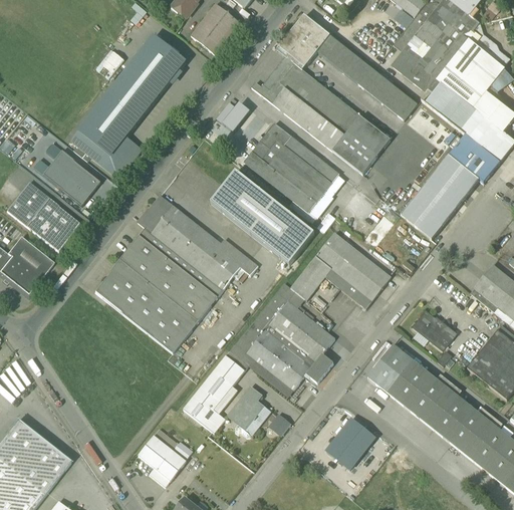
[(179,11),(187,17),(197,3),(196,3),(198,0),(177,0),(176,1),(182,6),(179,11)]
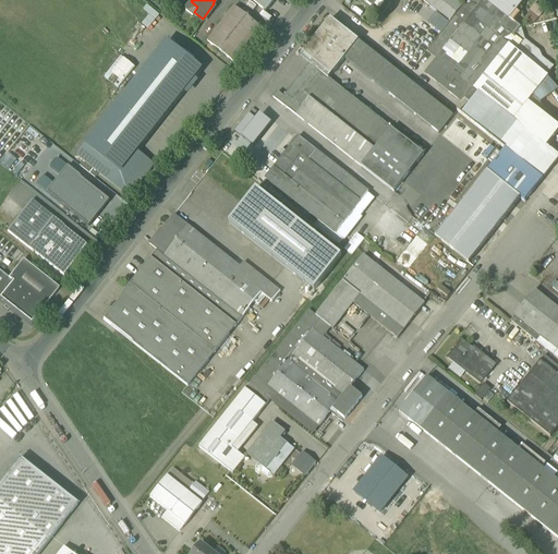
[(255,0),(264,7),(263,7),(266,9),(268,5),(267,5),(271,0),(255,0)]
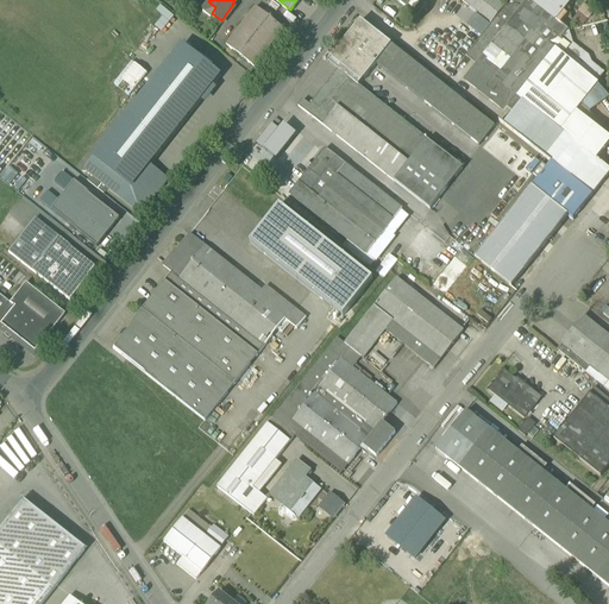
[(564,23),(560,19),(535,0),(526,0),(522,5),(477,61),(465,76),(500,104),(504,98),(512,89),(550,42),(564,23)]
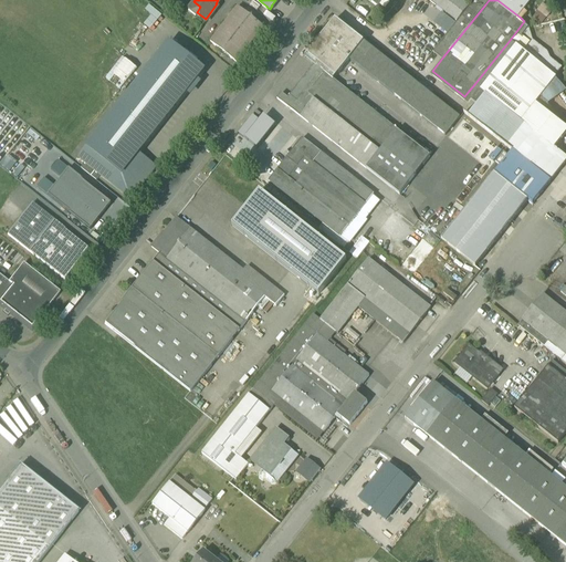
[(433,0),(457,18),(469,3),(464,0),(433,0)]
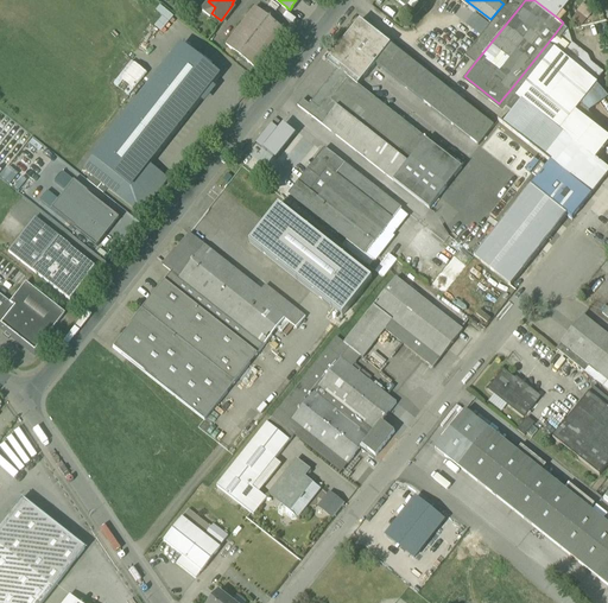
[(534,0),(559,19),(565,12),(561,8),(567,0),(534,0)]
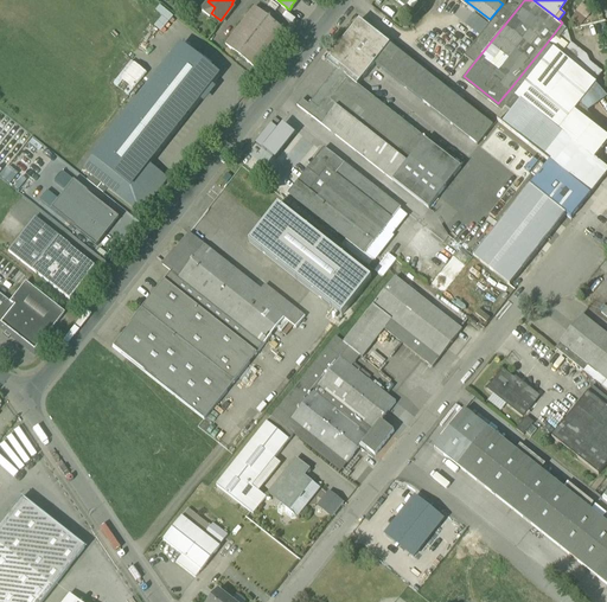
[(161,21),(171,12),(158,1),(154,7),(161,13),(157,18),(161,21)]
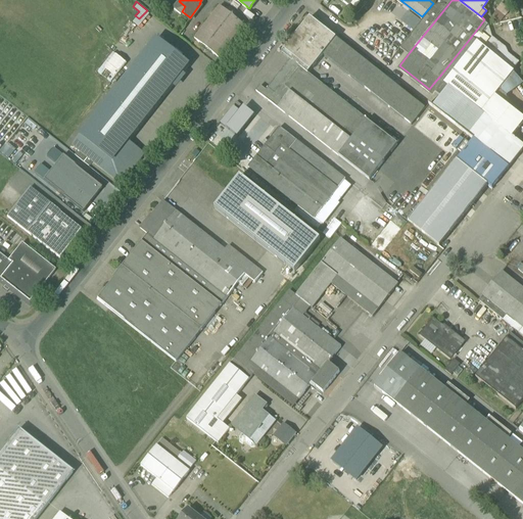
[(182,12),(182,11),(185,6),(179,1),(174,6),(182,12)]
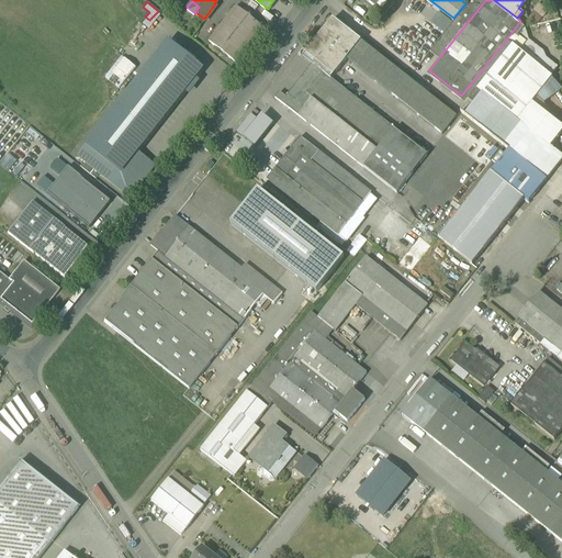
[(429,48),(440,56),(482,4),(478,1),(465,2),(465,3),(453,18),(429,48)]
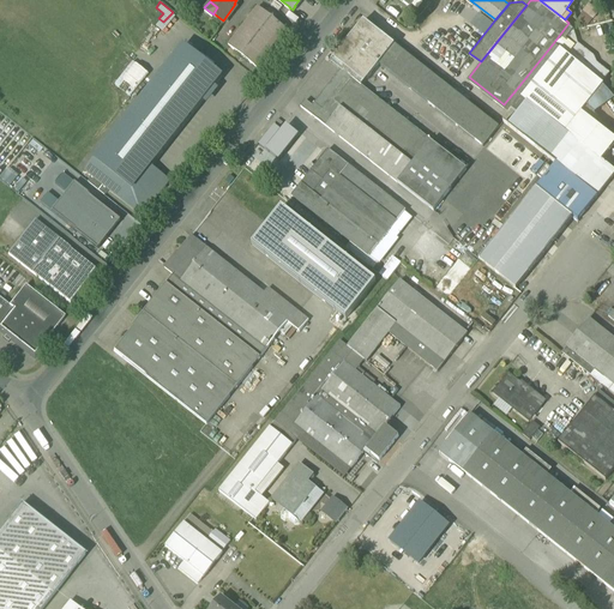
[(228,42),(257,65),(287,26),(258,4),(228,42)]
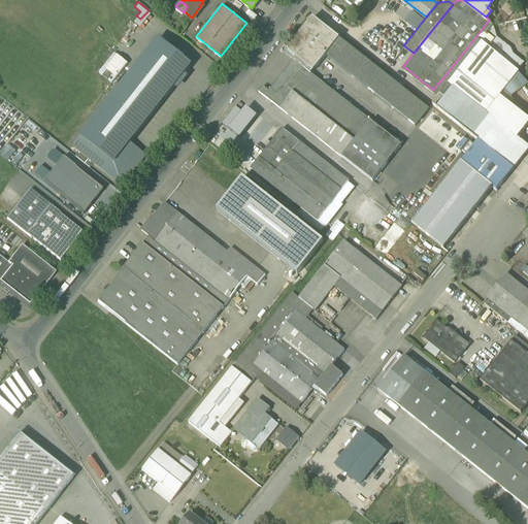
[(289,44),(298,52),(314,64),(316,65),(326,52),(339,35),(312,14),(289,44)]
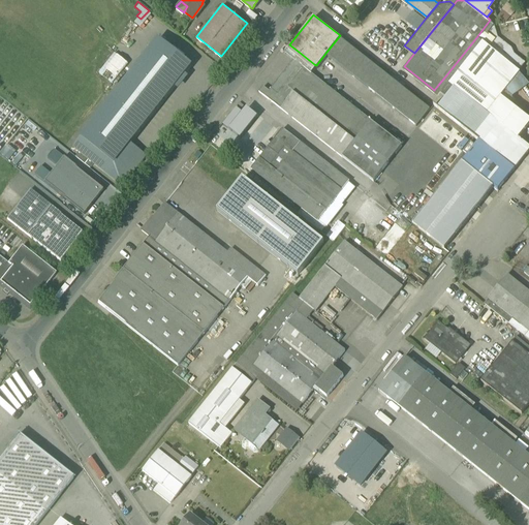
[(490,20),(477,36),(507,60),(514,52),(509,48),(510,45),(496,34),(493,23),(490,20)]
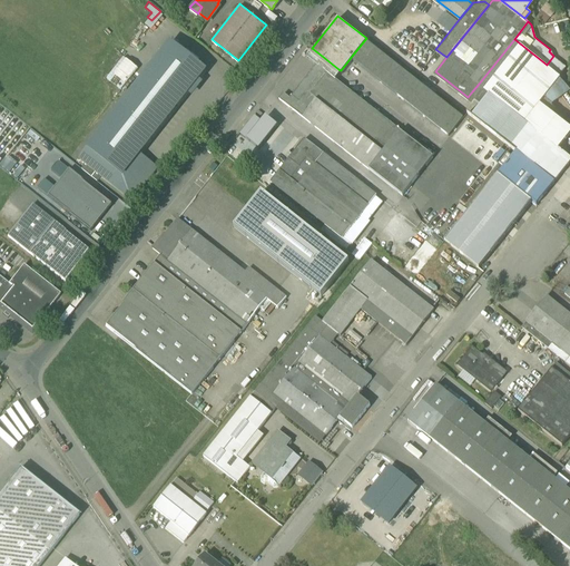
[(420,80),(366,38),(352,56),(449,133),(462,115),(433,91),(420,80)]
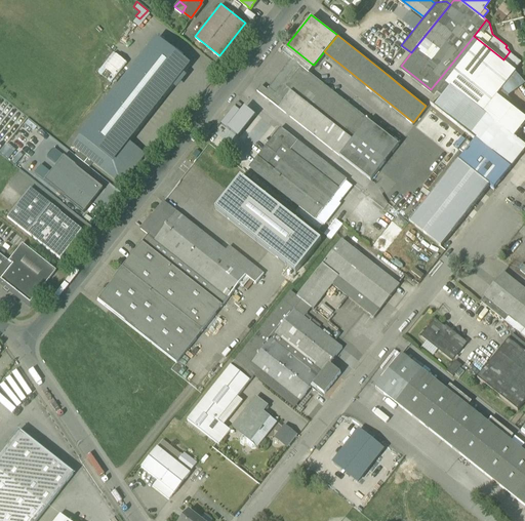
[(128,138),(190,62),(157,36),(80,133),(113,159),(128,138)]
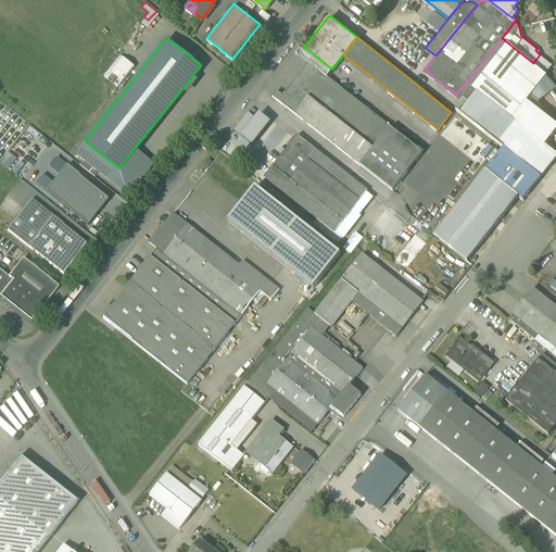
[(539,101),(538,96),(530,89),(544,72),(533,63),(502,38),(467,82),(544,142),(544,141),(555,126),(555,123),(534,107),(539,101)]
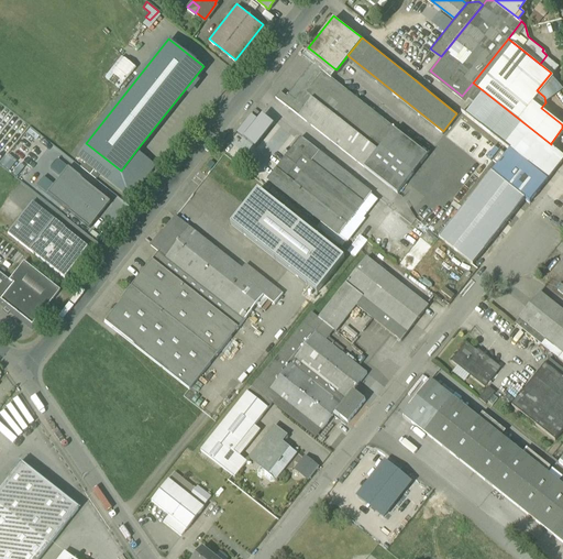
[(302,53),(312,61),(318,55),(308,47),(302,53)]
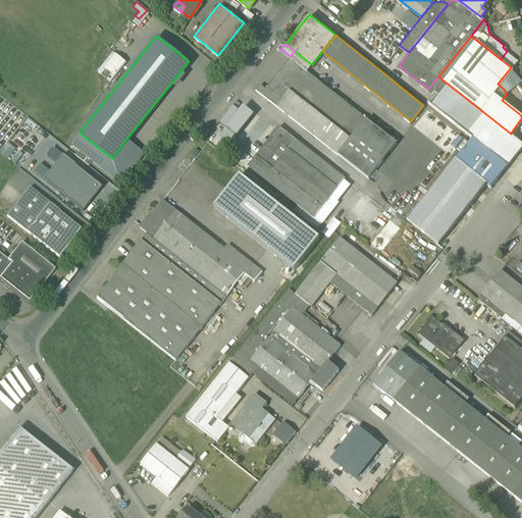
[(110,48),(96,67),(111,80),(118,71),(115,69),(123,59),(110,48)]
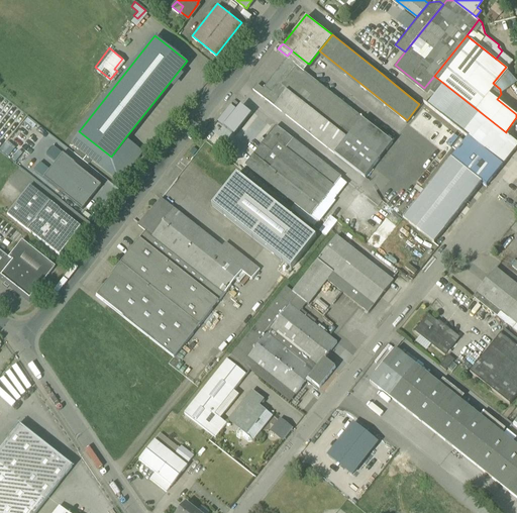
[(275,103),(334,150),(363,115),(302,68),(307,63),(292,50),(287,56),(264,86),(257,82),(253,87),(266,97),(275,103)]
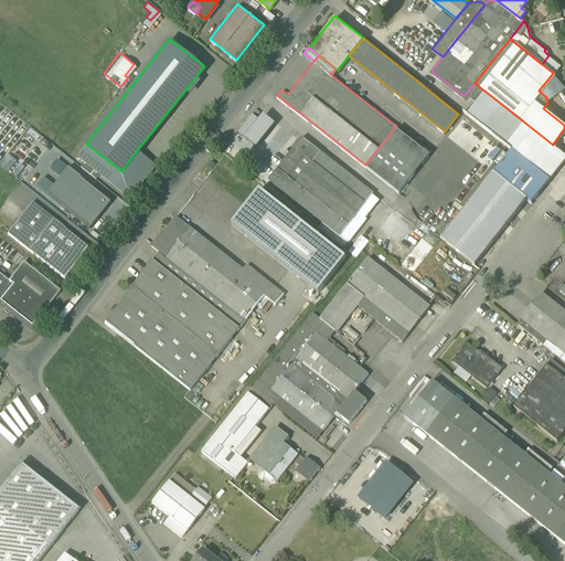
[(560,64),(548,55),(542,64),(553,73),(560,64)]
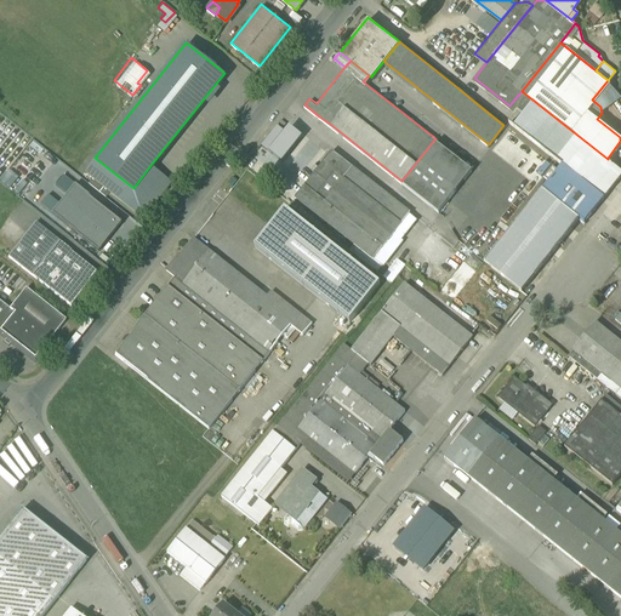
[(620,92),(620,90),(608,80),(592,100),(600,107),(620,92)]
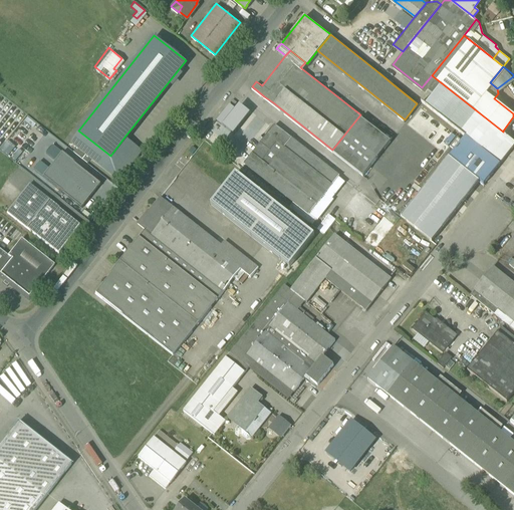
[(378,72),(391,82),(395,78),(382,68),(378,72)]
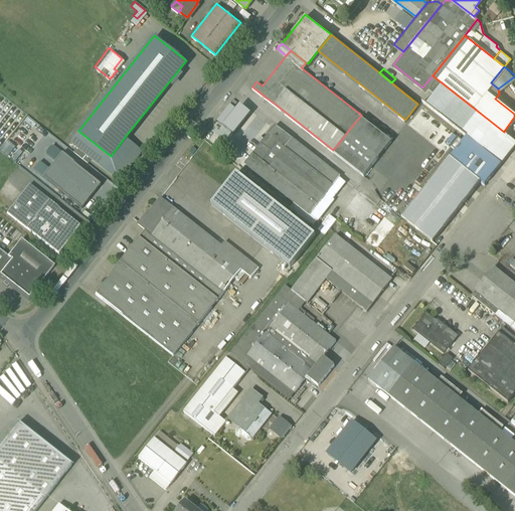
[(504,132),(433,75),(426,82),(437,91),(426,103),(466,134),(500,161),(514,143),(514,140),(504,131),(504,132)]
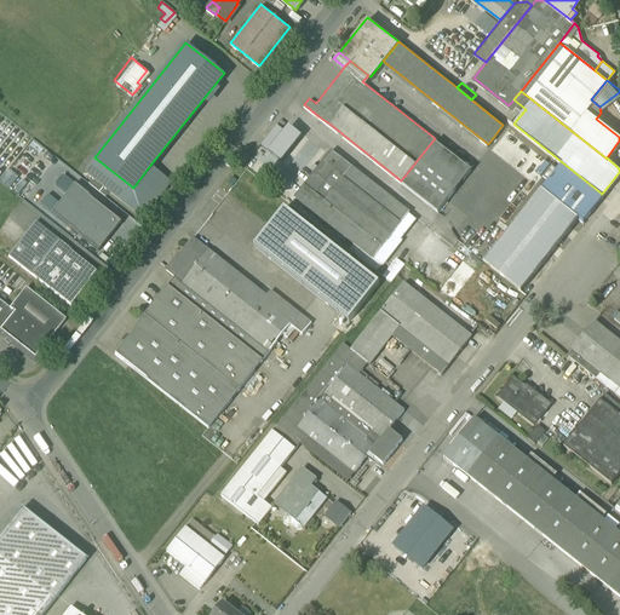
[(269,149),(285,128),(276,122),(262,143),(269,149)]
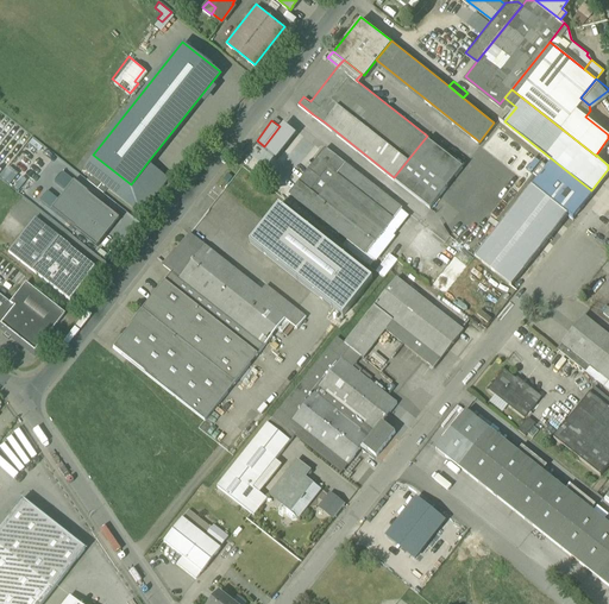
[(280,126),(264,146),(276,155),(295,131),(283,121),(280,126)]
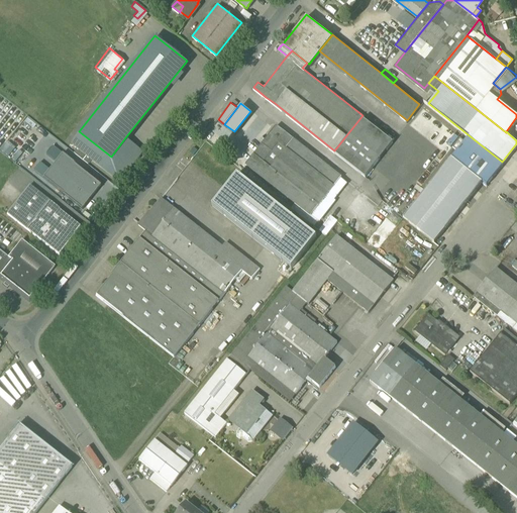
[(393,139),(363,115),(334,150),(365,175),(393,139)]
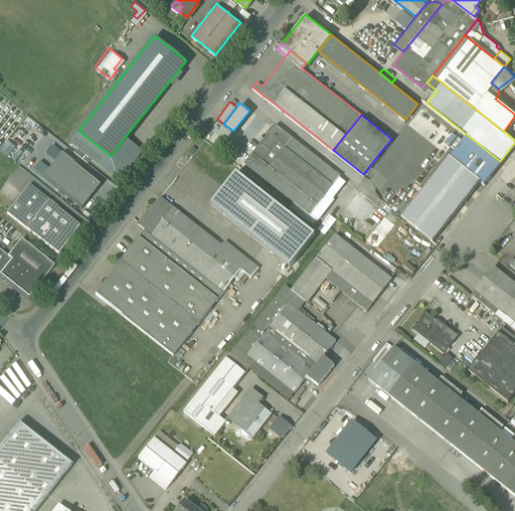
[(244,161),(310,212),(339,175),(340,174),(276,122),(244,161)]
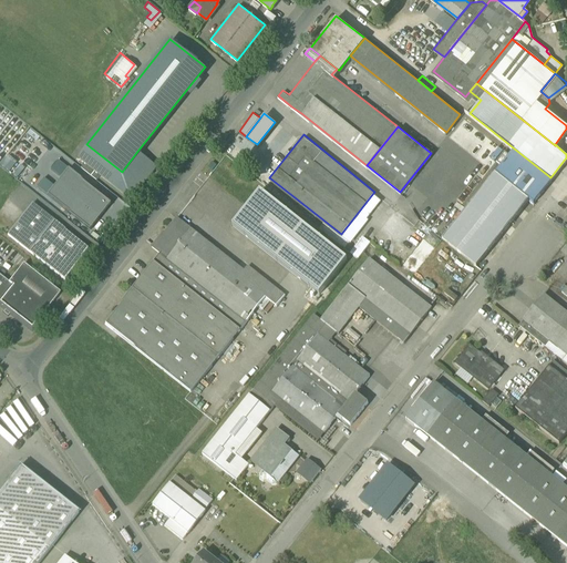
[(156,164),(138,150),(122,172),(86,144),(79,154),(85,159),(101,172),(131,195),(156,164)]
